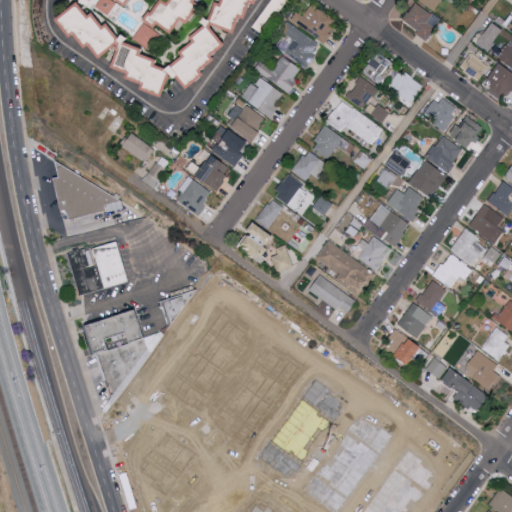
[(102,0),(98,7),(111,15),(119,2),(115,0),(102,0)]
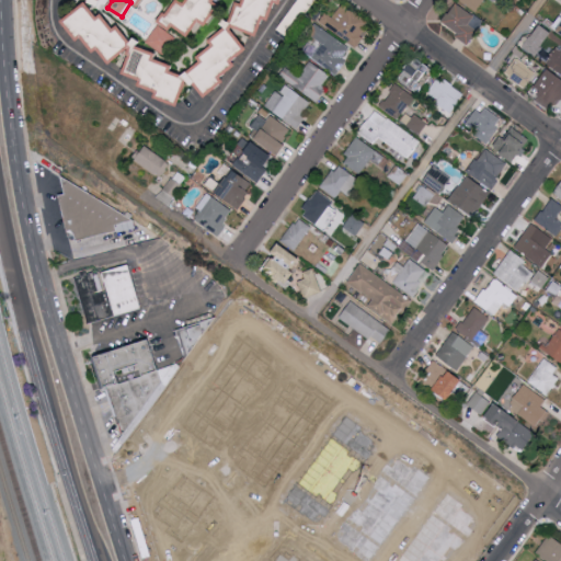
[(190,0),(187,3),(182,0),(175,0),(162,23),(173,30),(175,26),(192,37),(202,22),(208,26),(222,3),(217,0),(190,0)]
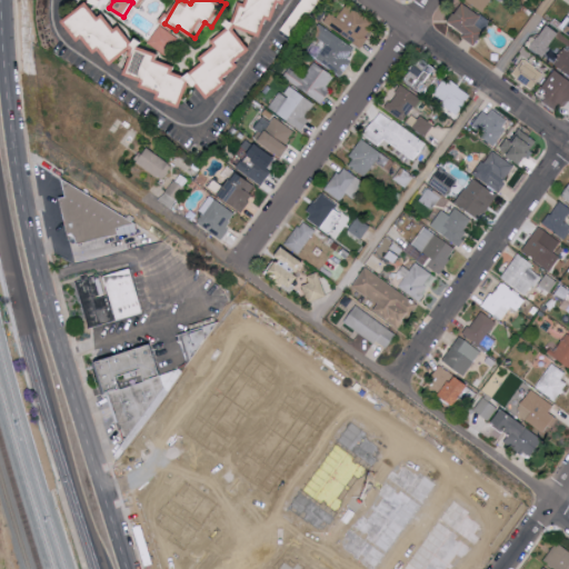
[(288,0),(248,0),(247,0),(246,0),(237,20),(266,33),(280,0),(281,0),(288,2),(288,0)]
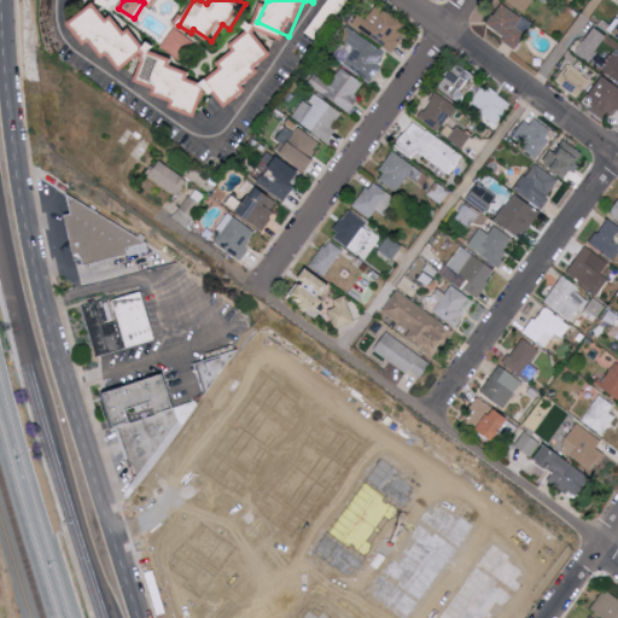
[(506,0),(525,13),(534,0),(506,0)]
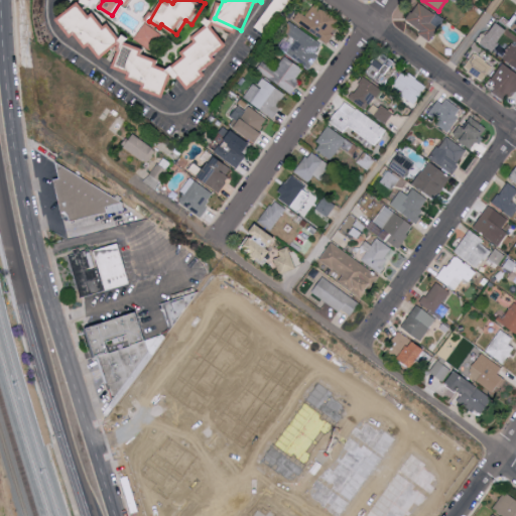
[(99,60),(127,40),(114,22),(109,25),(99,11),(95,14),(86,1),(66,15),(99,60)]
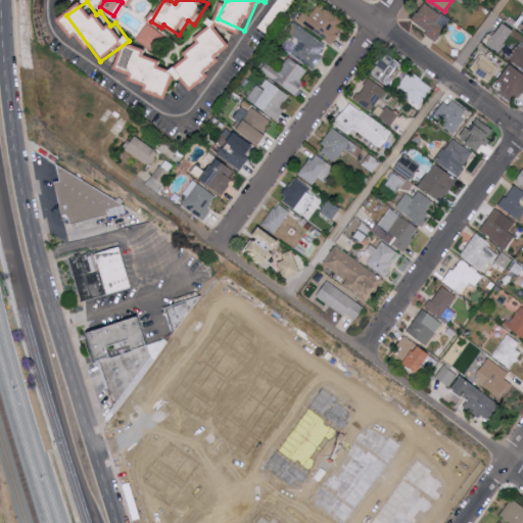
[(312,15),(303,10),(297,21),(332,42),(345,19),(318,3),(312,15)]
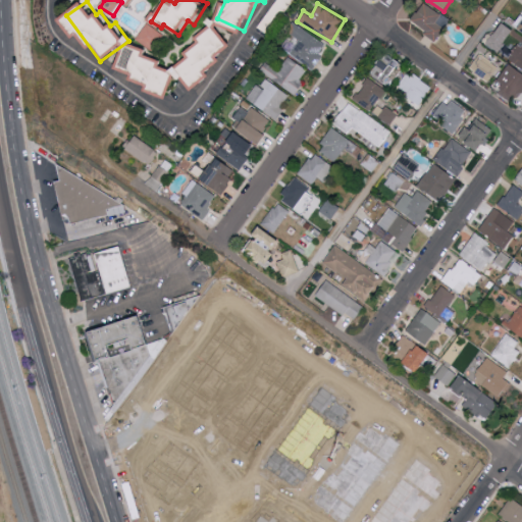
[(412,21),(426,29),(423,34),(437,41),(445,25),(442,24),(447,16),(421,3),(412,21)]
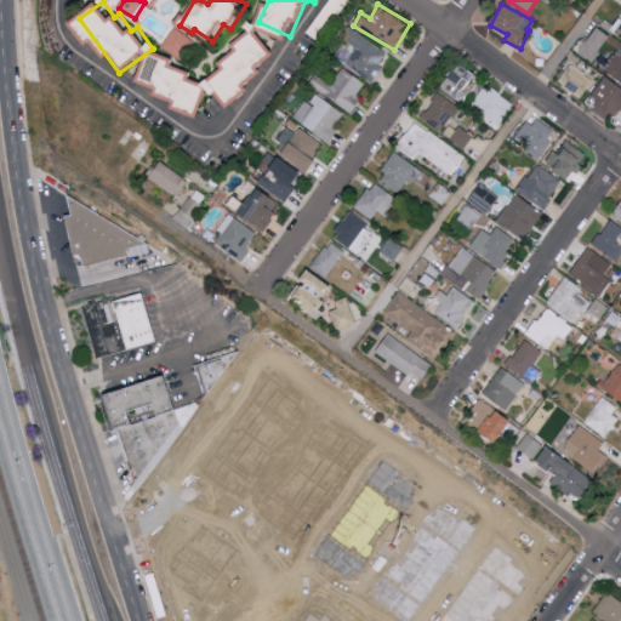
[(250,29),(222,67),(210,84),(195,79),(198,72),(178,64),(193,45),(194,40),(177,27),(164,46),(159,50),(157,53),(147,67),(149,68),(144,81),(161,87),(159,95),(178,101),(176,108),(198,115),(215,92),(235,107),(279,50),(251,29),(250,29)]
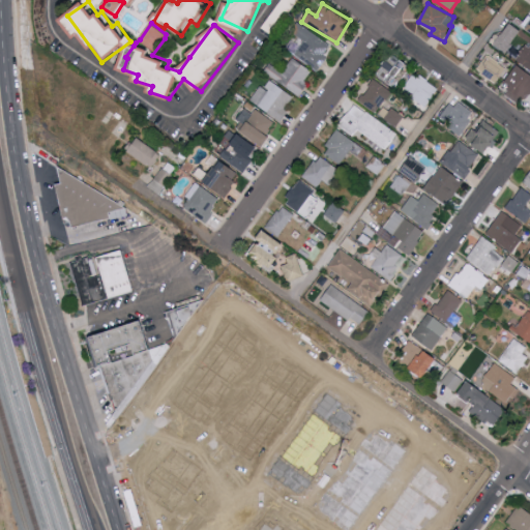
[(317,69),(332,46),(302,25),(287,49),(317,69)]
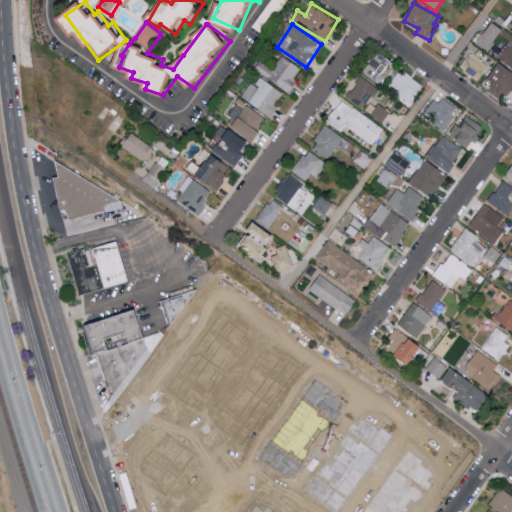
[(511,46),(508,43),(498,57),(511,66),(511,46)]
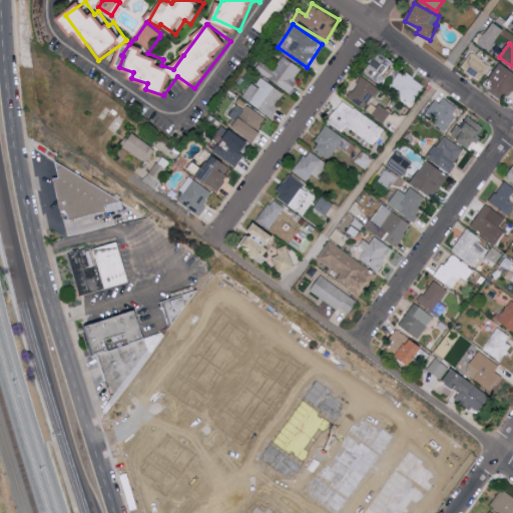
[(367,75),(385,83),(395,59),(377,51),(367,75)]
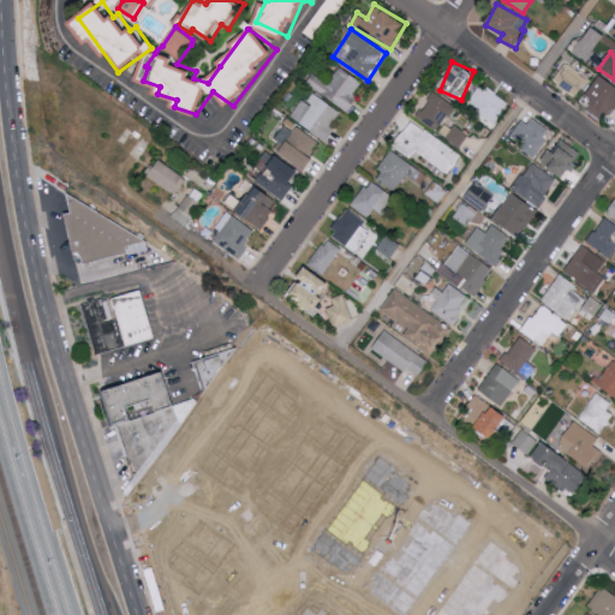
[(554,79),(575,96),(587,79),(566,63),(554,79)]
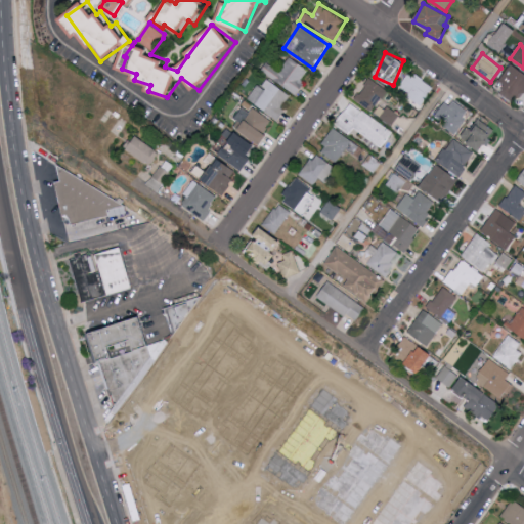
[(261,72),(297,95),(304,83),(301,81),(309,69),(290,56),(280,71),(267,62),(261,72)]
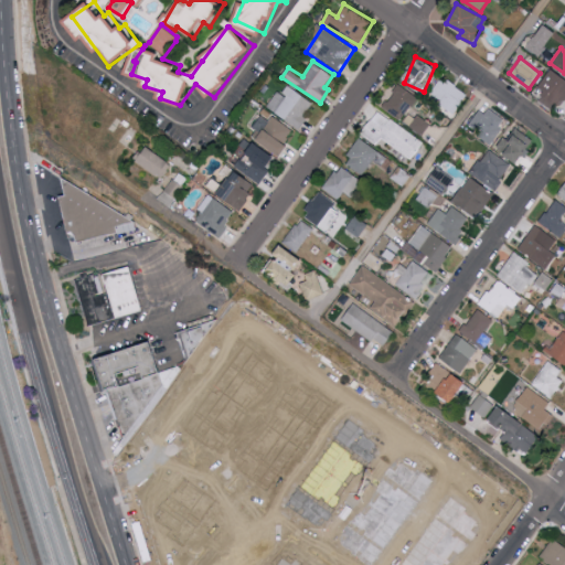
[(537,88),(543,93),(539,99),(556,112),(564,98),(564,78),(551,68),(537,88)]
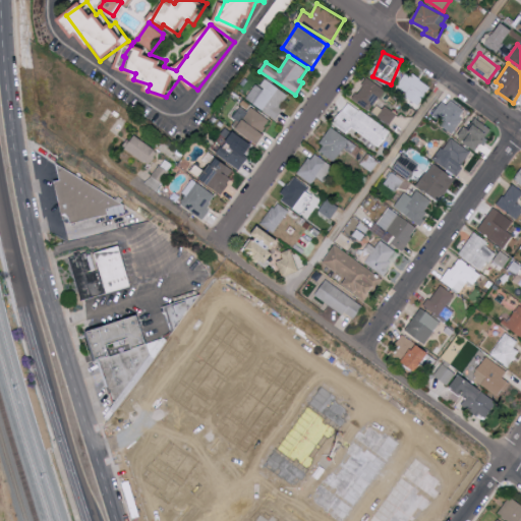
[(396,88),(419,104),(431,87),(408,71),(396,88)]
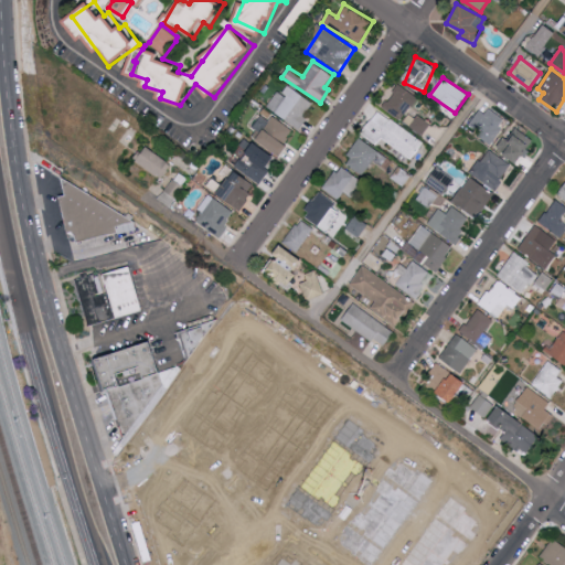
[(269,108),(300,129),(308,118),(305,116),(313,103),(285,83),(269,108)]
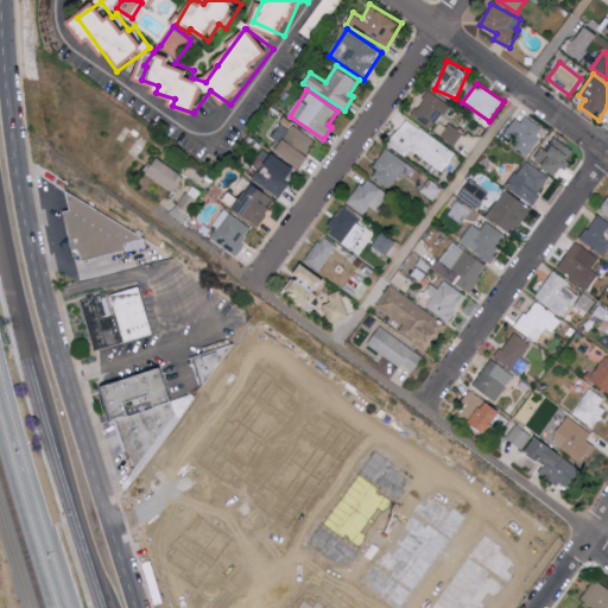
[(434,131),(450,105),(429,90),(411,116),(434,131)]
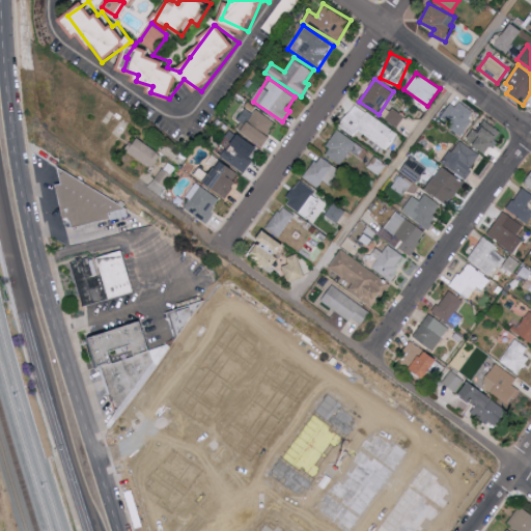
[(475,113),(452,100),(442,118),(452,123),(449,130),(462,137),(475,113)]
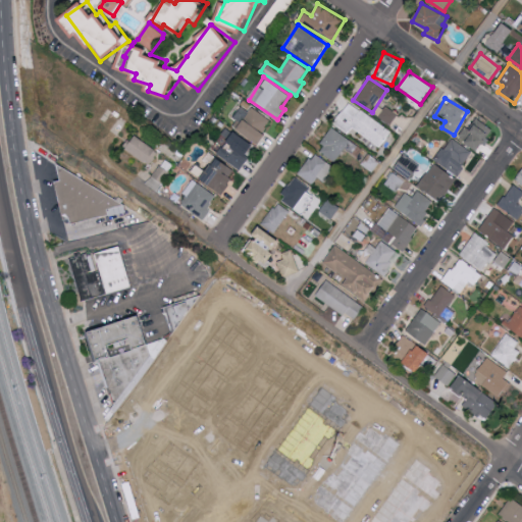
[(392,133),(351,101),(334,123),(349,134),(353,127),(380,148),(392,133)]
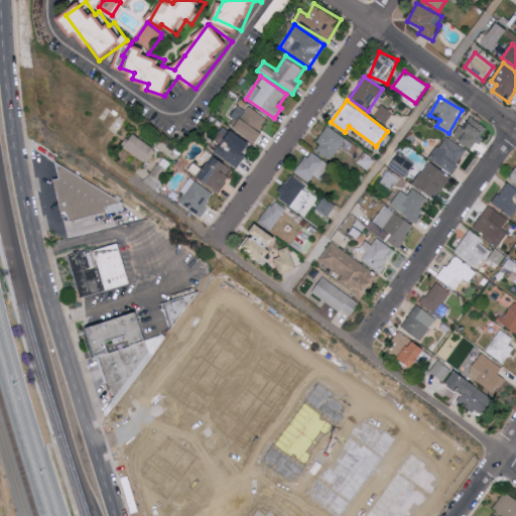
[(374,101),(368,111),(386,123),(392,114),(374,101)]
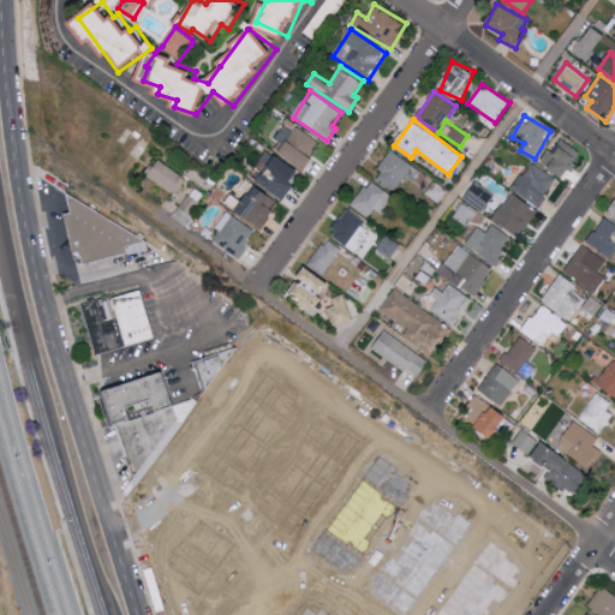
[(274,147),(308,169),(315,157),(310,155),(318,143),(290,123),(274,147)]
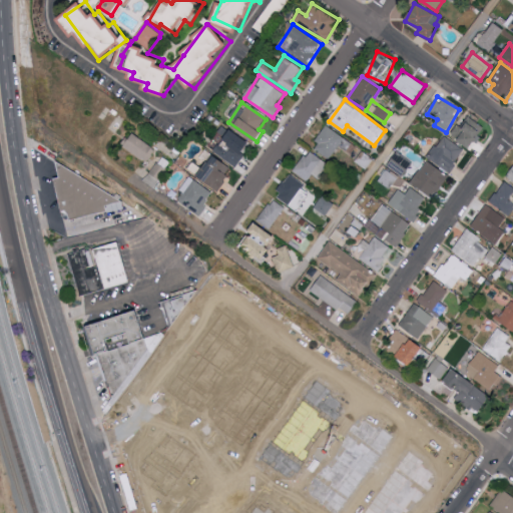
[(461,127),(457,124),(451,135),(472,147),(484,125),(468,116),(461,127)]
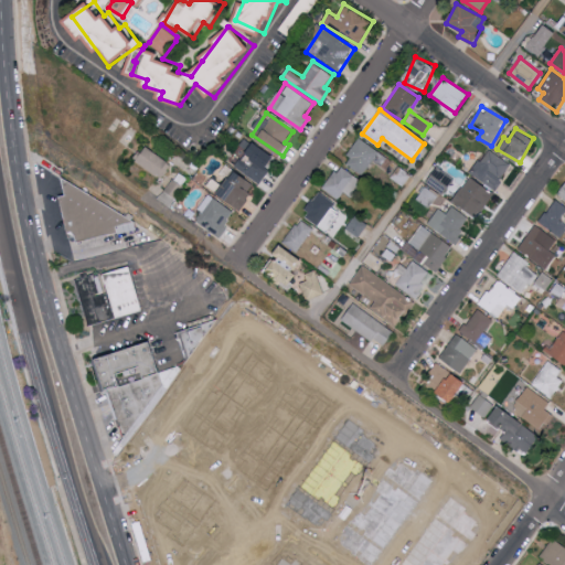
[(241,146),(246,149),(235,167),(260,183),(270,169),(266,167),(273,156),(245,138),(241,146)]
